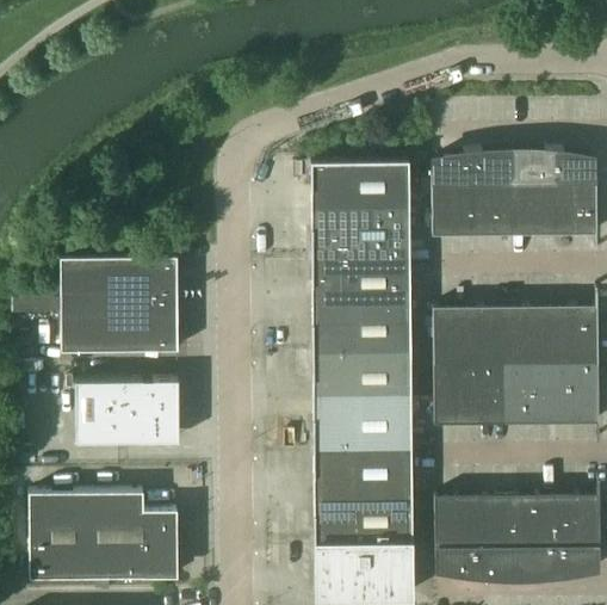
[(598,234),(598,180),(598,172),(595,172),(595,158),(583,155),(571,153),(564,153),(565,150),(546,148),(546,152),(533,150),(514,150),(508,150),(496,152),(483,152),(483,149),(464,152),(464,154),(458,155),(446,158),(434,160),(435,173),(433,173),(433,181),(433,235),(598,234)]
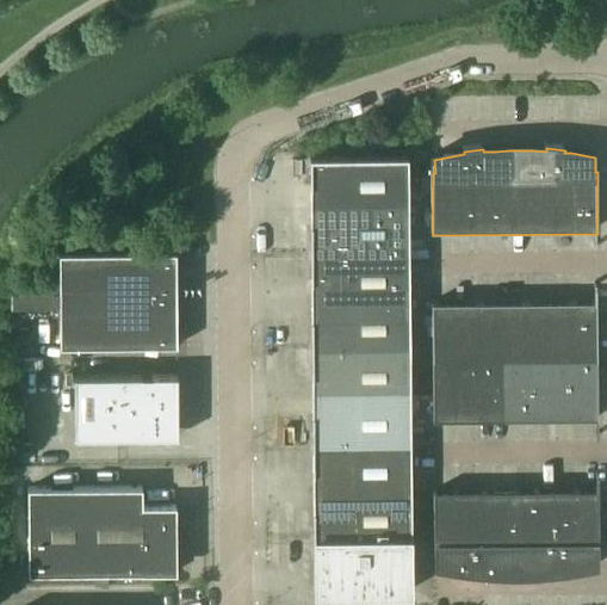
[(414,594),(412,353),(410,161),(311,161),(315,596),(317,596),(317,593),(413,592),(413,594),(414,594)]
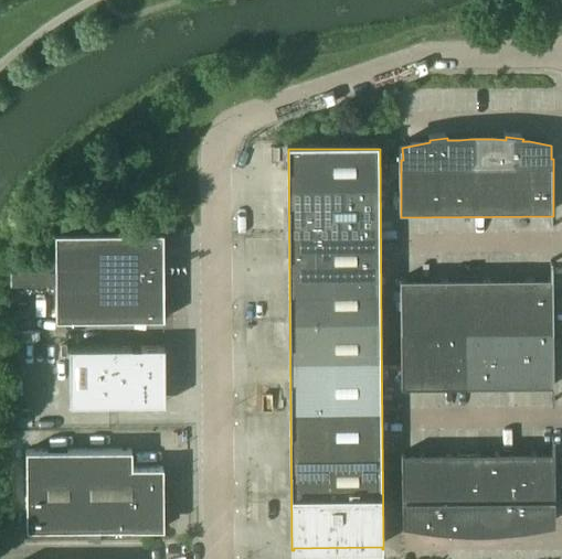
[(166,324),(165,237),(56,238),(57,325),(166,324)]
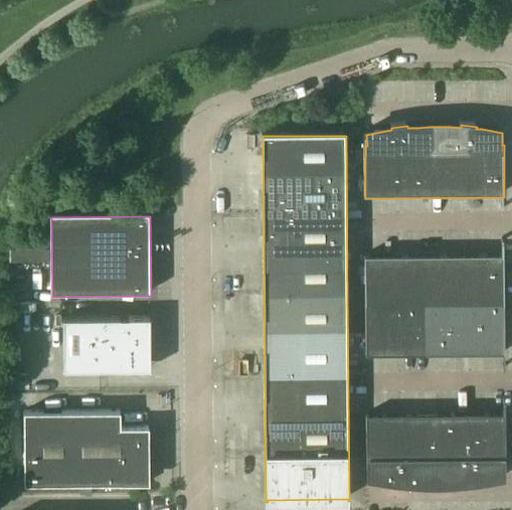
[(506,356),(505,307),(505,258),(366,259),(366,308),(367,357),(506,356)]
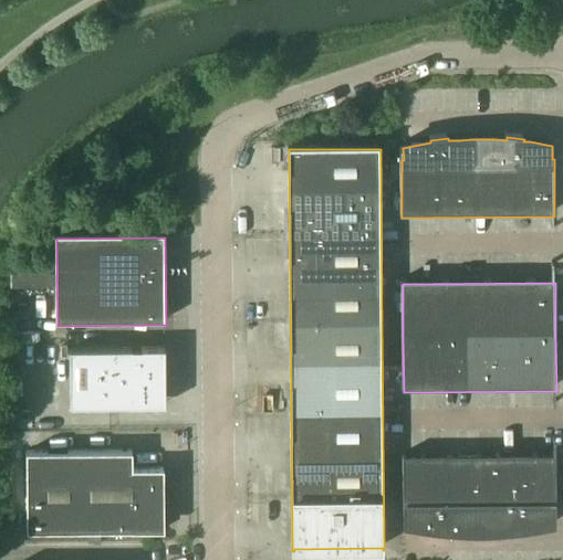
[(167,409),(166,352),(71,352),(72,410),(167,409)]
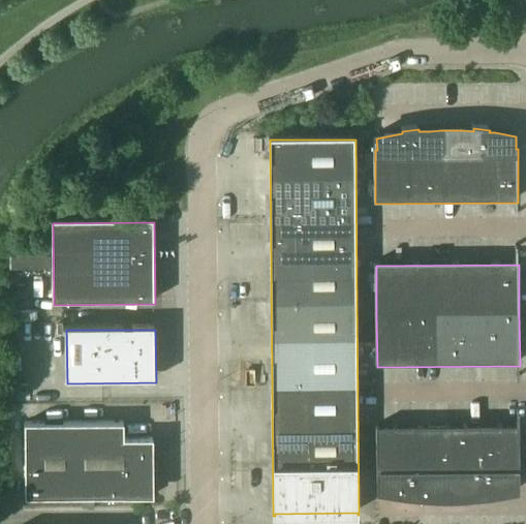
[(150,471),(150,457),(155,457),(154,441),(125,442),(125,426),(26,426),(26,500),(155,500),(155,471),(150,471)]
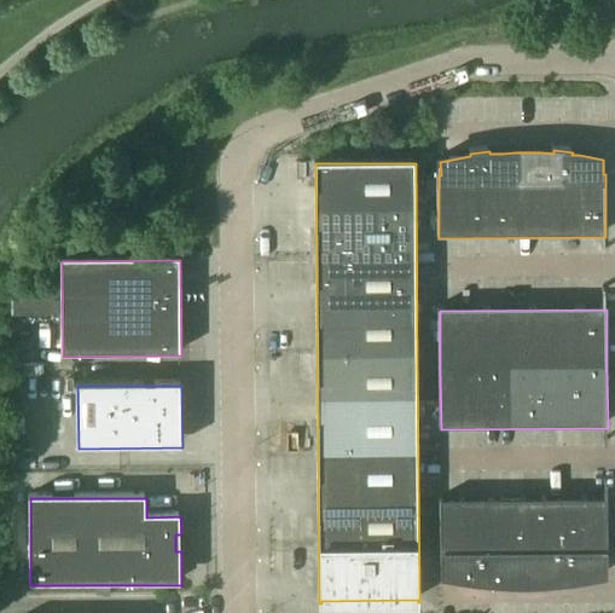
[(609,565),(608,543),(608,501),(441,502),(442,566),(444,566),(444,579),(475,584),(475,585),(494,588),(494,585),(500,587),(512,587),(526,587),(538,587),(550,585),(557,585),(557,588),(576,585),(575,583),(607,578),(607,565),(609,565)]
